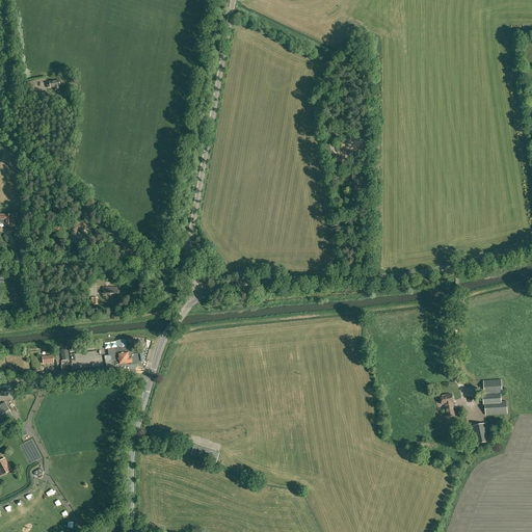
[(58,80),(46,82),(47,87),(53,86),(54,87),(55,89),(60,88),(59,85),(58,80)]
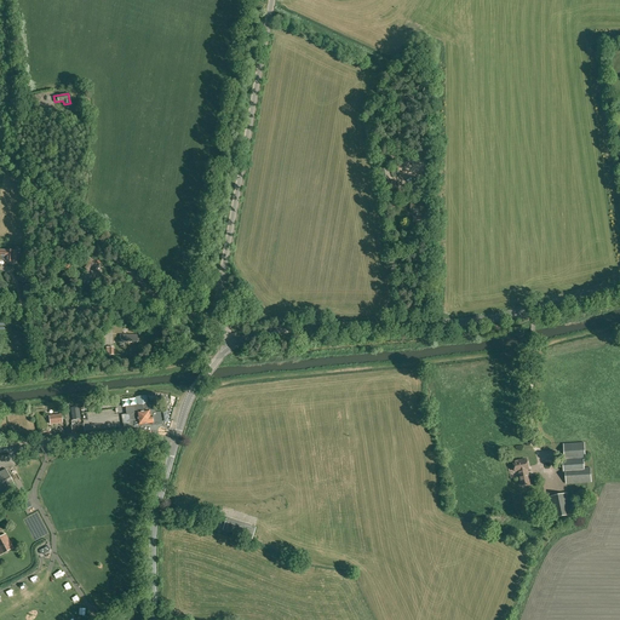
[(423,217),(422,217),(420,217),(420,213),(422,213),(422,210),(423,210),(423,205),(411,205),(411,211),(413,211),(413,213),(417,213),(417,217),(413,217),(413,222),(423,222),(423,217)]
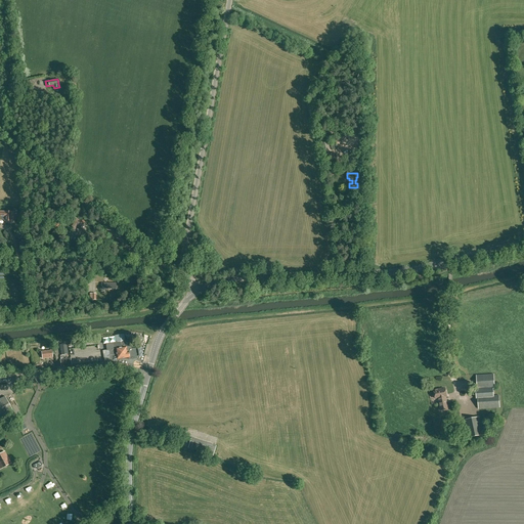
[(0,219),(5,220),(5,221),(6,221),(7,221),(9,221),(10,221),(11,221),(13,221),(14,212),(5,212),(0,211),(0,219)]
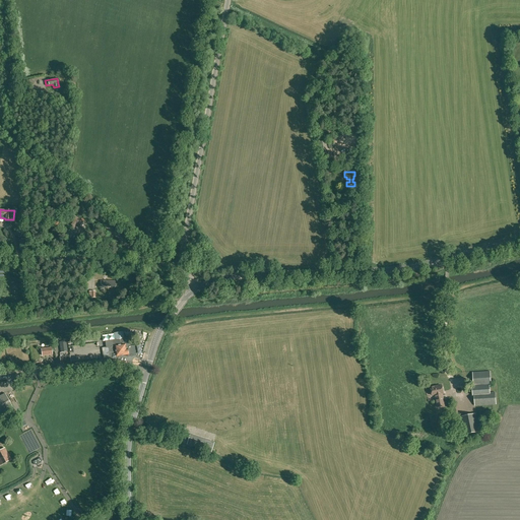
[(77,225),(81,220),(75,216),(69,223),(74,228),(76,224),(77,225)]
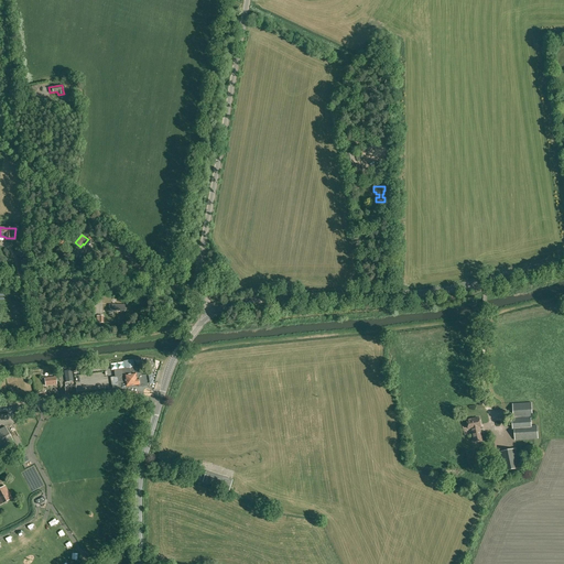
[(119,389),(122,388),(134,386),(134,384),(144,383),(141,366),(114,370),(115,377),(110,377),(112,388),(119,388),(119,389)]
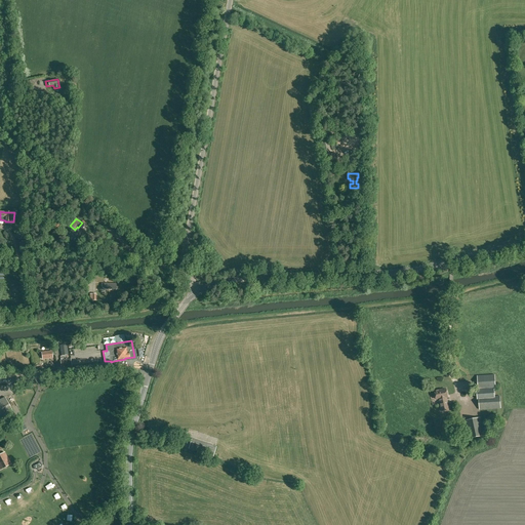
[(62,367),(72,365),(71,359),(61,360),(62,367)]
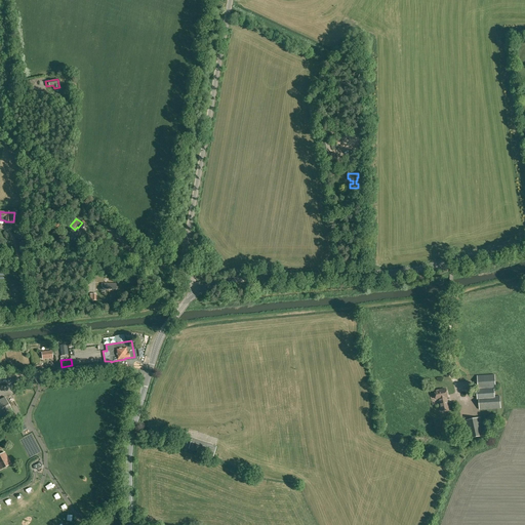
[(500,396),(495,397),(494,388),(496,388),(495,374),(477,375),(478,389),(477,389),(477,401),(479,401),(480,409),(500,408),(500,396)]
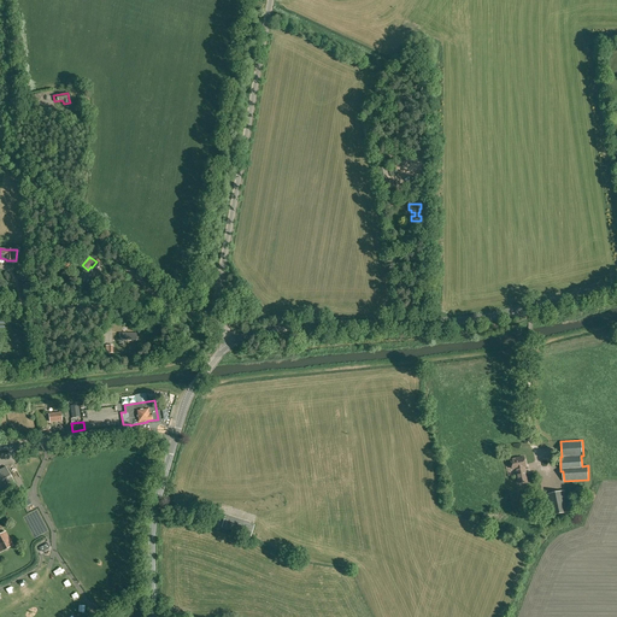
[(517,458),(511,459),(512,469),(516,469),(519,483),(528,482),(524,468),(527,466),(524,458),(517,459),(517,458)]
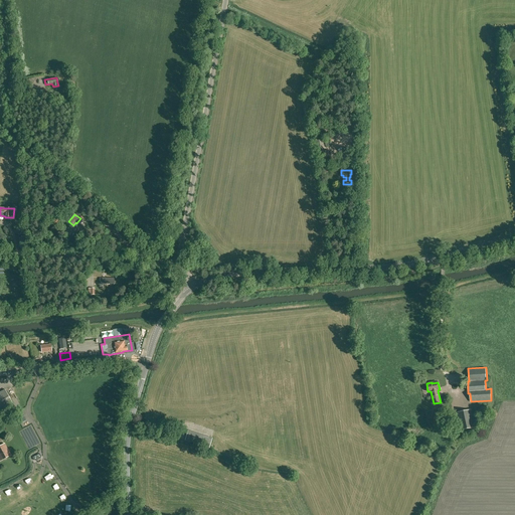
[(0,410),(13,403),(5,389),(0,391),(0,410)]
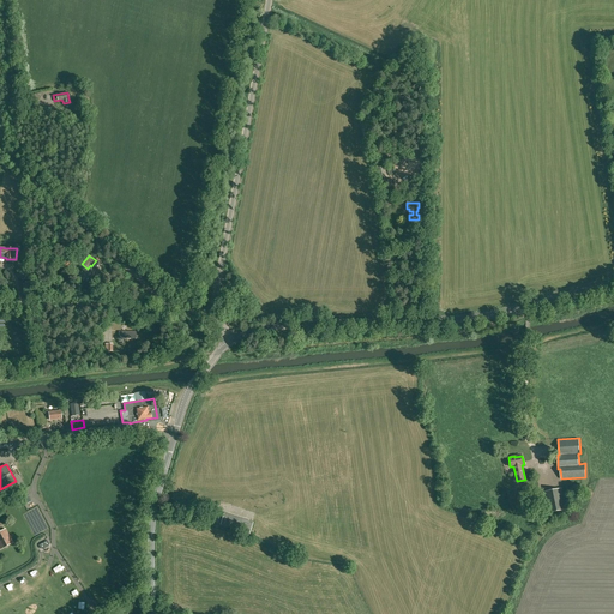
[(220,482),(227,483),(230,470),(223,469),(220,482)]
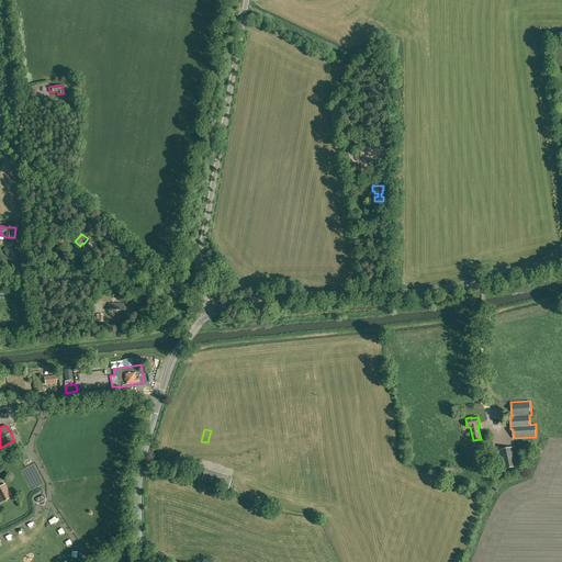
[(518,467),(514,447),(498,450),(503,470),(518,467)]
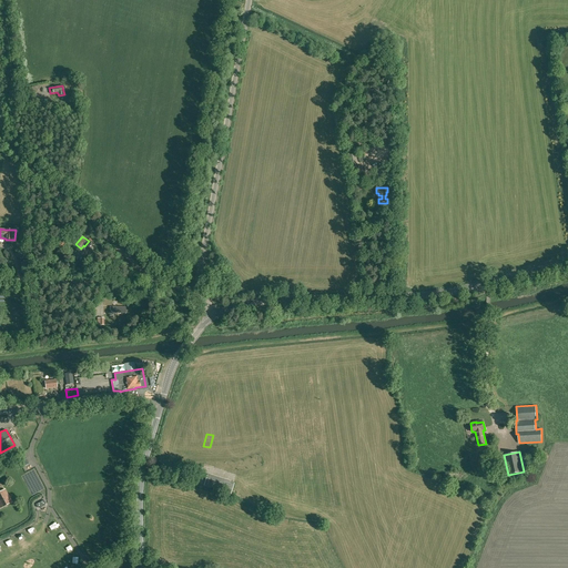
[(204,485),(231,494),(234,483),(208,475),(204,485)]
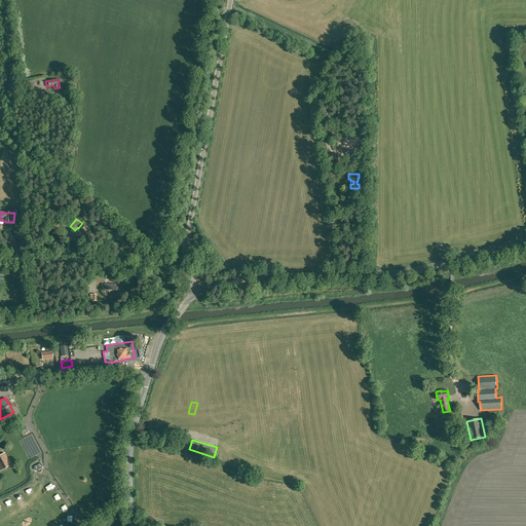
[(0,468),(1,471),(10,464),(4,453),(0,455),(0,468)]
